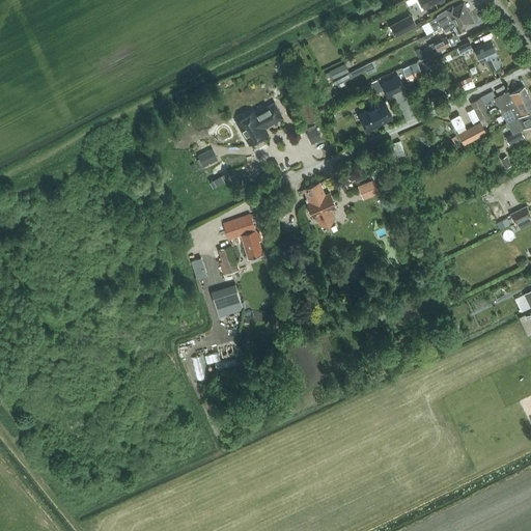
[(419,0),(424,8),(440,0),(419,0)]
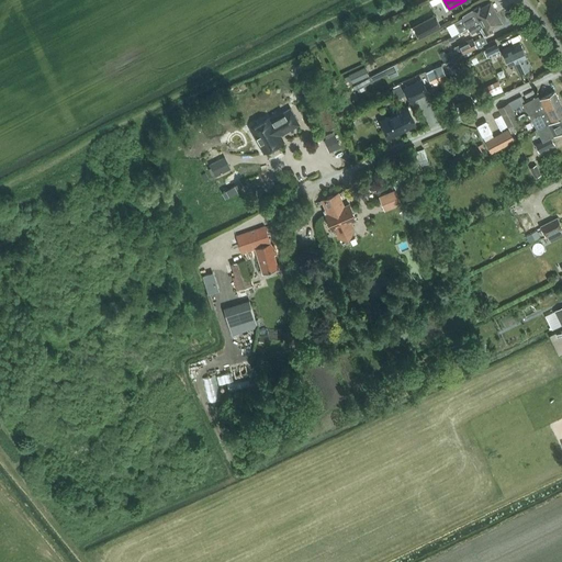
[(468,29),(496,12),(491,2),(480,8),(479,6),(463,15),(462,18),(468,29)]
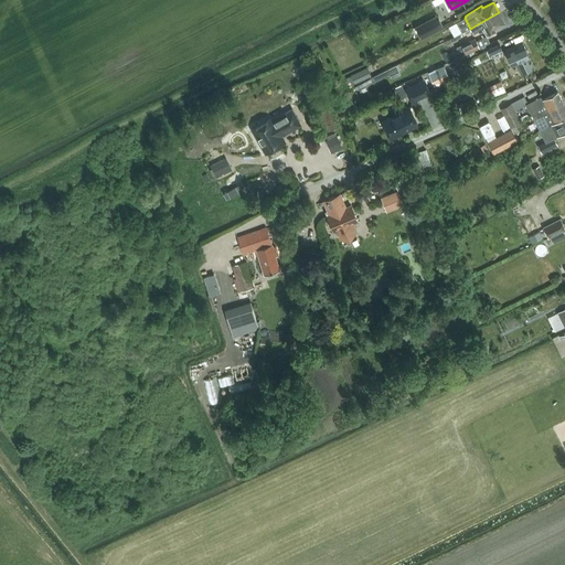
[(499,12),(470,29),(473,34),(482,29),(487,36),(496,32),(494,30),(505,23),(499,12)]
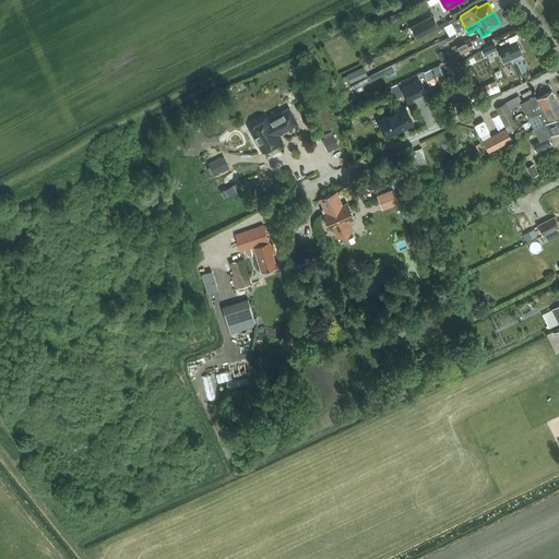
[(433,14),(411,26),(417,38),(439,27),(433,14)]
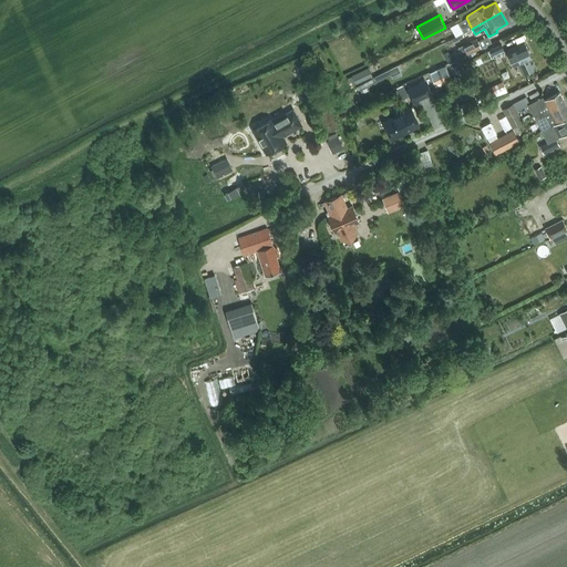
[(467,55),(482,49),(477,39),(457,48),(462,57),(467,53),(467,55)]
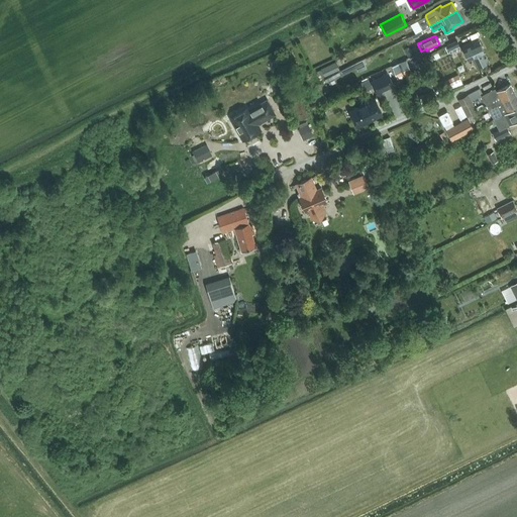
[(469,61),(473,59),(477,66),(488,61),(479,40),(472,44),(471,42),(461,45),(469,61)]
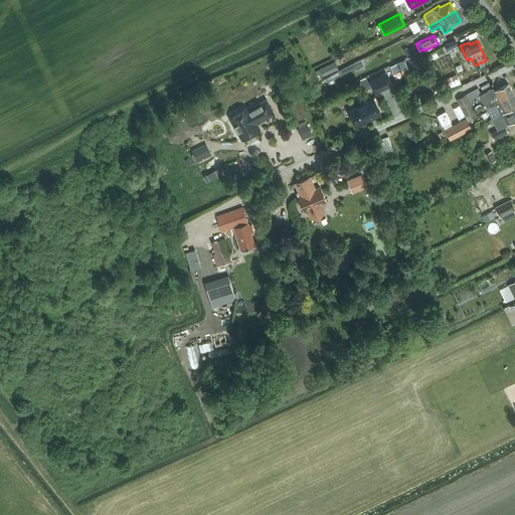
[(459,47),(456,41),(446,45),(449,52),(459,47)]
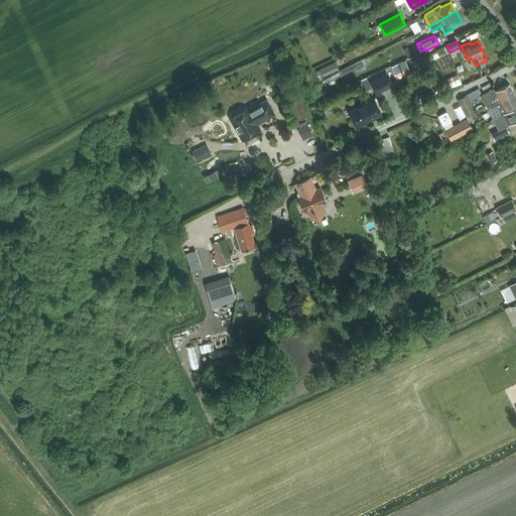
[(366,68),(362,59),(341,70),(325,79),(327,83),(328,82),(329,85),(336,81),(335,79),(357,68),(359,72),(366,68)]
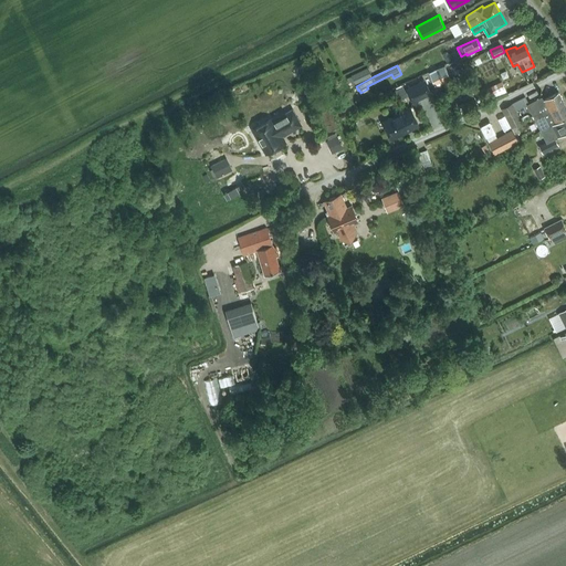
[(429,73),(436,87),(451,80),(444,66),(429,73)]
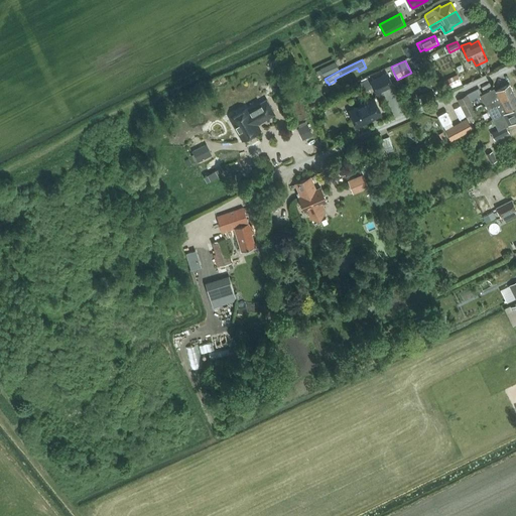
[(320,69),(325,77),(339,70),(336,61),(320,69)]
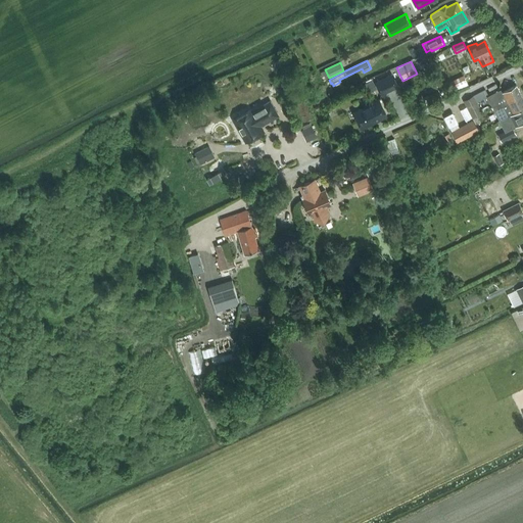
[(382,94),(397,86),(392,76),(376,83),(381,93),(381,95),(382,94)]
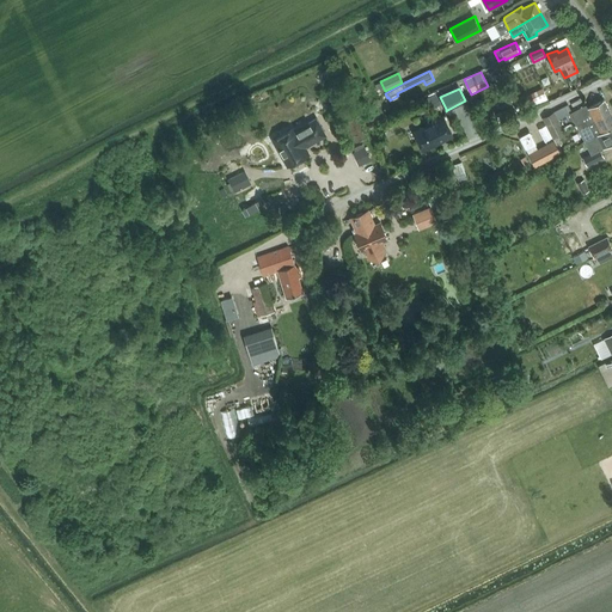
[(544,89),(528,96),(533,104),(549,97),(544,89)]
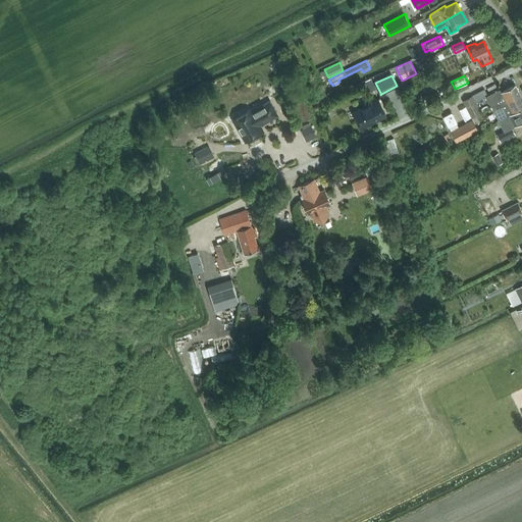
[(486,96),(492,110),(501,106),(504,104),(521,96),(515,85),(500,93),(499,90),(486,96)]
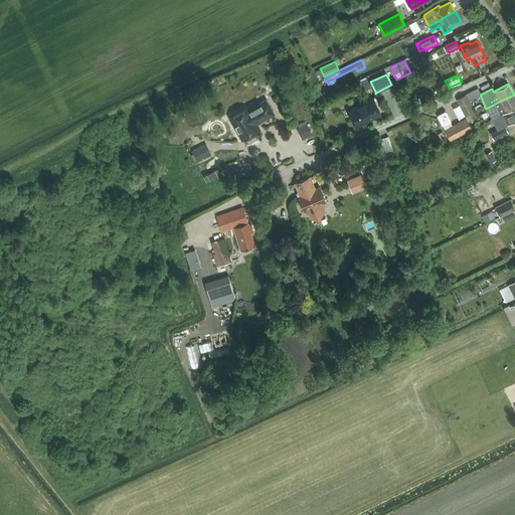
[(416,97),(420,105),(432,100),(427,92),(416,97)]
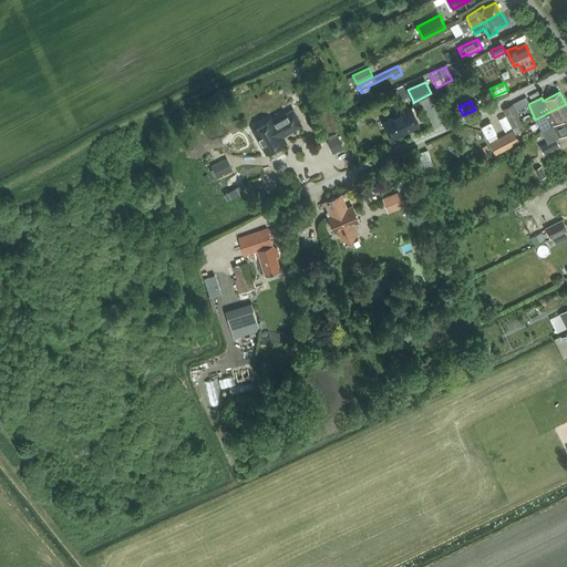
[(513,104),(503,110),(513,127),(523,123),(513,104)]
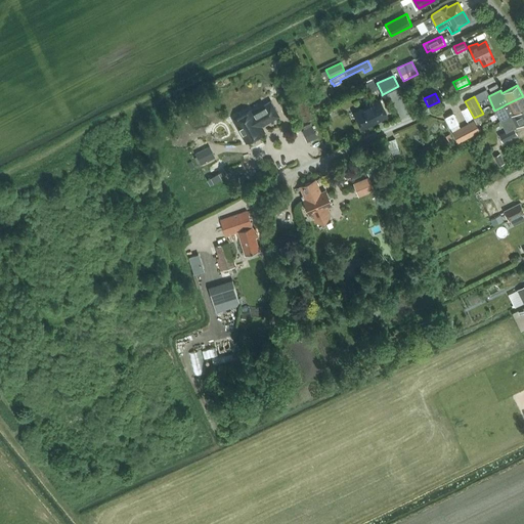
[(494,111),(500,121),(512,116),(523,108),(523,98),(523,96),(506,104),(503,106),(494,111)]
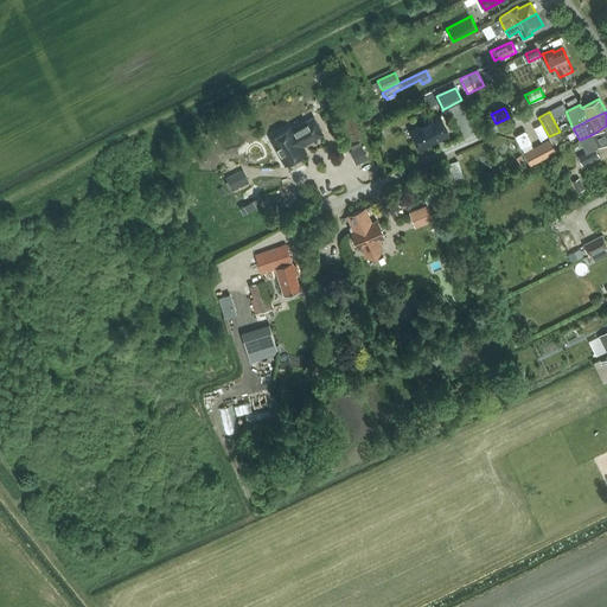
[(342,119),(352,141),(362,136),(352,114),(342,119)]
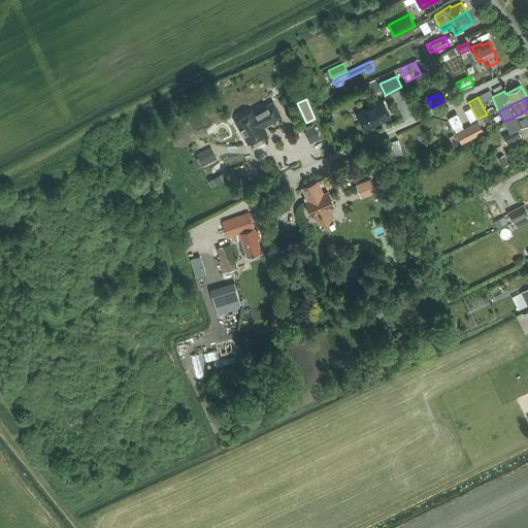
[(358,113),(365,129),(390,117),(383,102),(384,100),(383,100),(383,101),(358,113)]
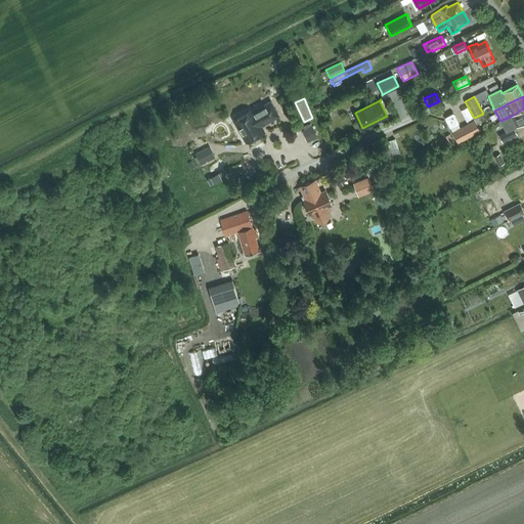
[(247,142),(264,132),(261,126),(278,116),(270,101),(253,112),(252,111),(234,121),(247,142)]
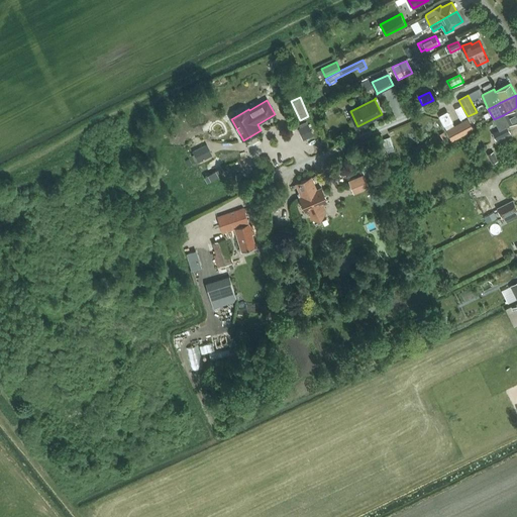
[(505,114),(494,119),(499,130),(492,133),(496,140),(510,132),(507,126),(516,120),(516,107),(505,114)]
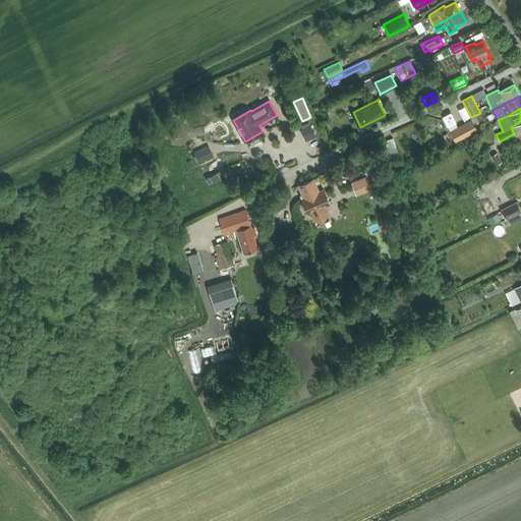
[(473,119),(463,124),(450,131),(455,142),(478,130),(473,119)]
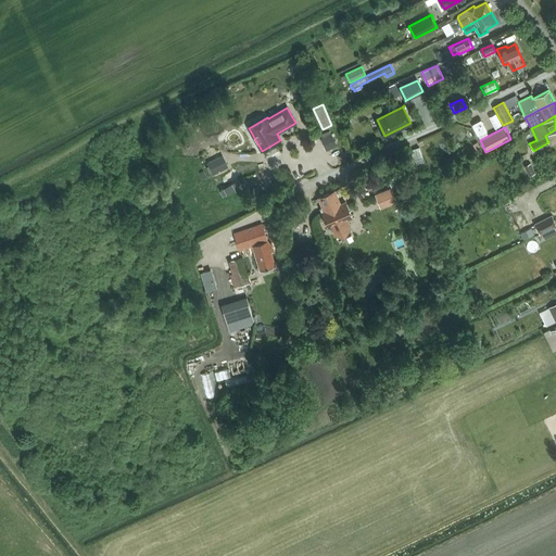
[(331,134),(320,139),(326,151),(337,147),(331,134)]
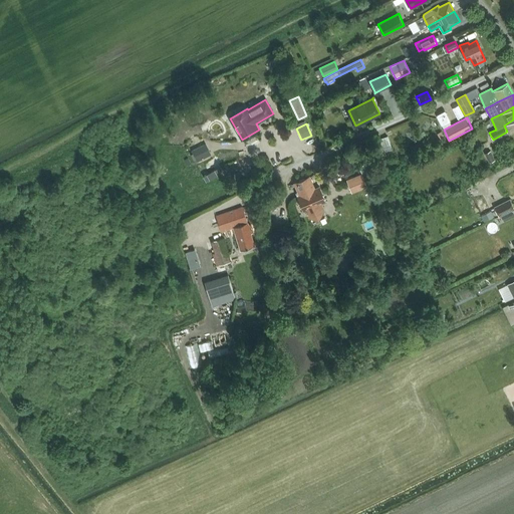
[(203,145),(192,151),(193,154),(191,155),(194,160),(196,159),(197,162),(208,156),(203,145)]
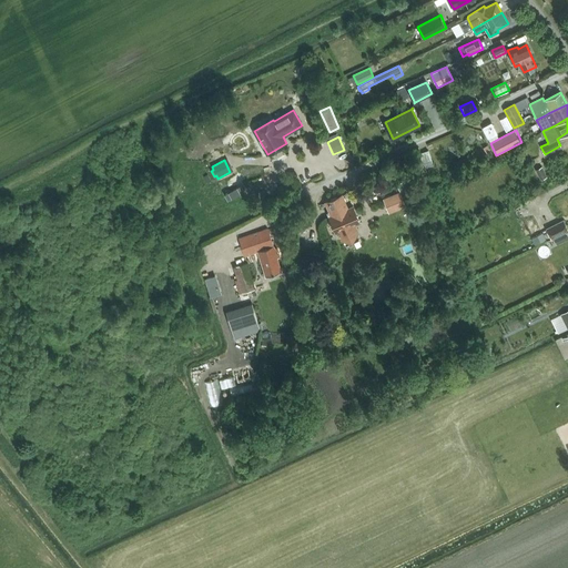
[(543,166),(535,170),(540,180),(548,176),(543,166)]
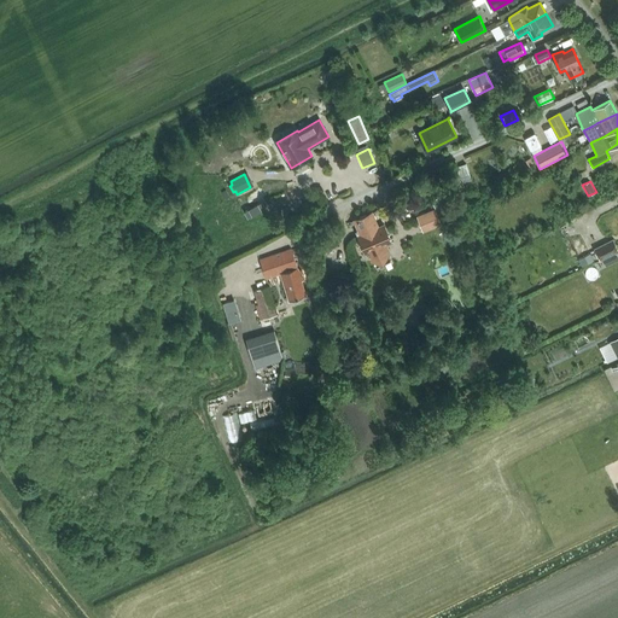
[(443,196),(432,200),(441,222),(453,217),(443,196)]
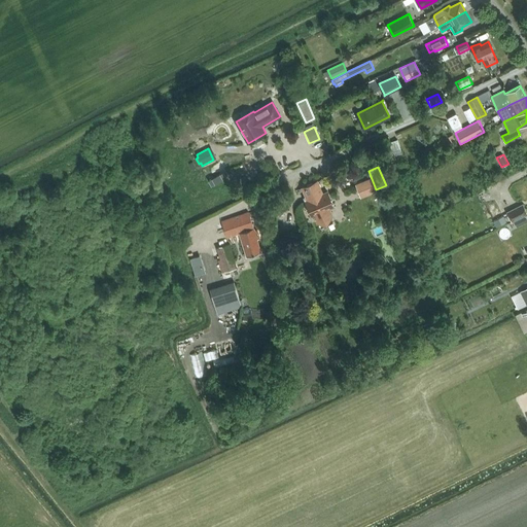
[(375,190),(375,189),(371,179),(356,184),(361,197),(375,190)]
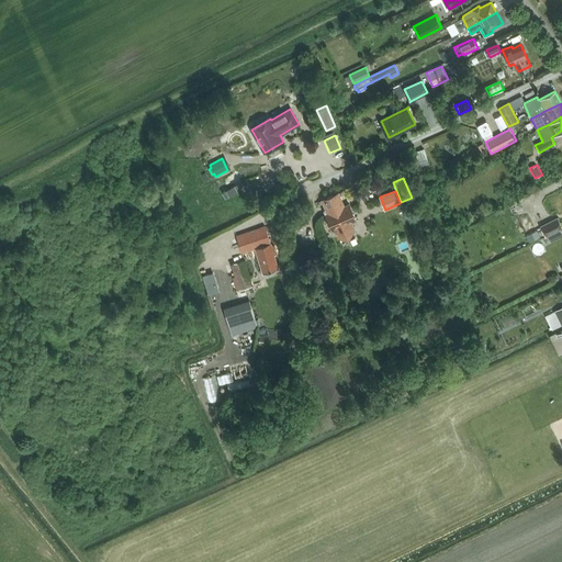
[(338,193),(322,200),(327,213),(325,214),(333,231),(335,229),(337,235),(348,237),(353,228),(351,223),(356,221),(349,205),(345,208),(338,193)]
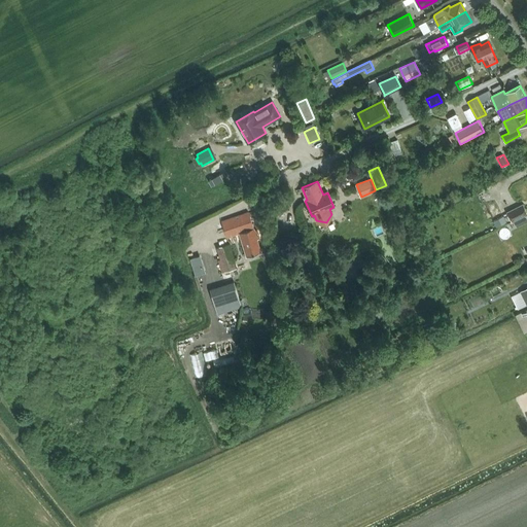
[(526,213),(523,204),(507,212),(512,221),(514,220),(519,218),(526,213)]
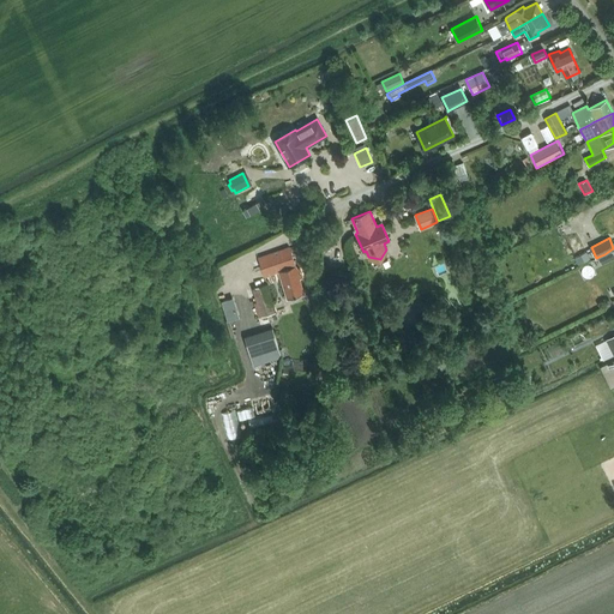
[(329,242),(321,245),(324,252),(331,250),(329,242)]
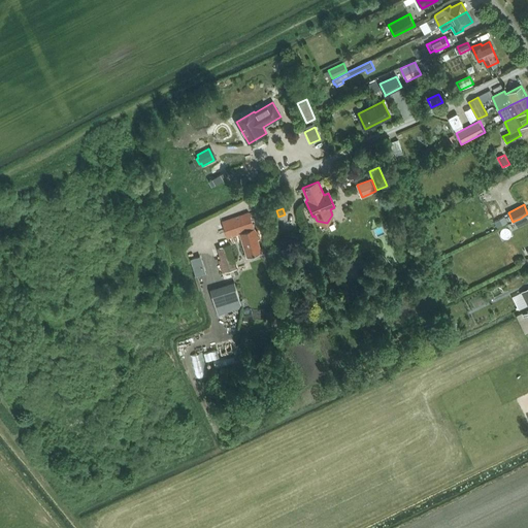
[(222,222),(226,232),(227,237),(238,233),(246,257),(261,253),(257,239),(260,238),(257,230),(255,231),(249,212),(222,222)]
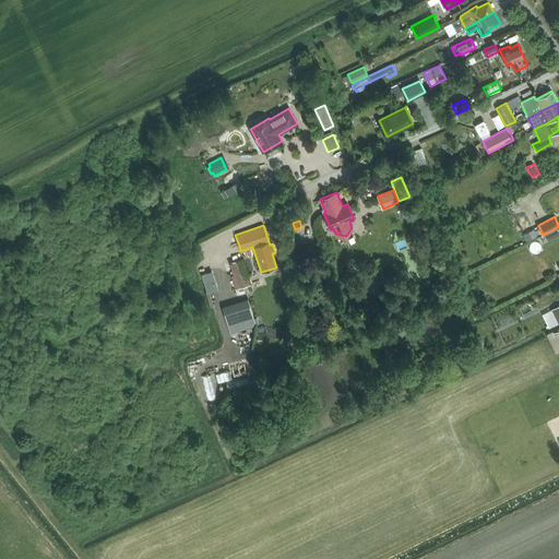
[(550,232),(545,234),(548,240),(554,238),(550,232)]
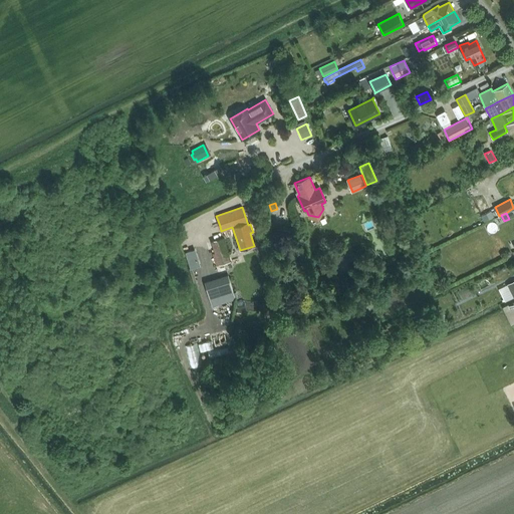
[(224,238),(215,241),(212,241),(219,265),(231,261),(224,238)]
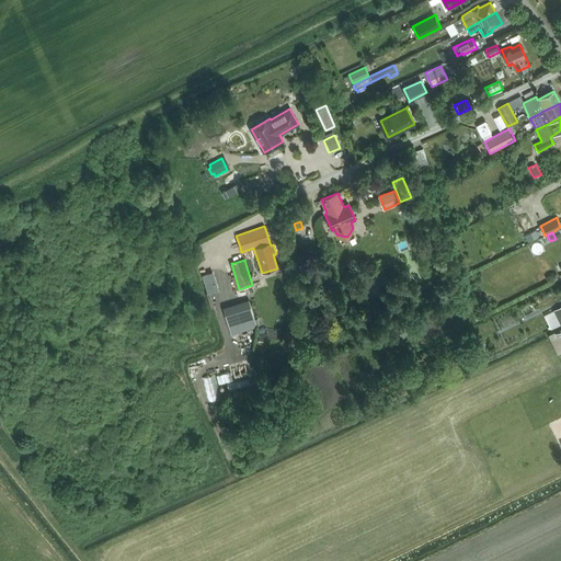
[(219,290),(215,277),(209,278),(208,274),(202,276),(208,294),(219,290)]
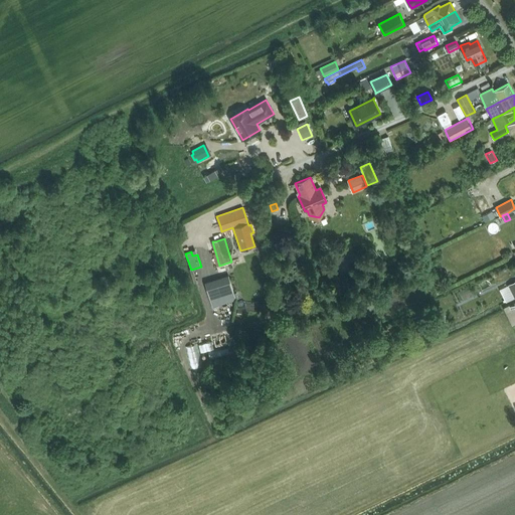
[(203,281),(212,307),(235,300),(226,274),(203,281)]
